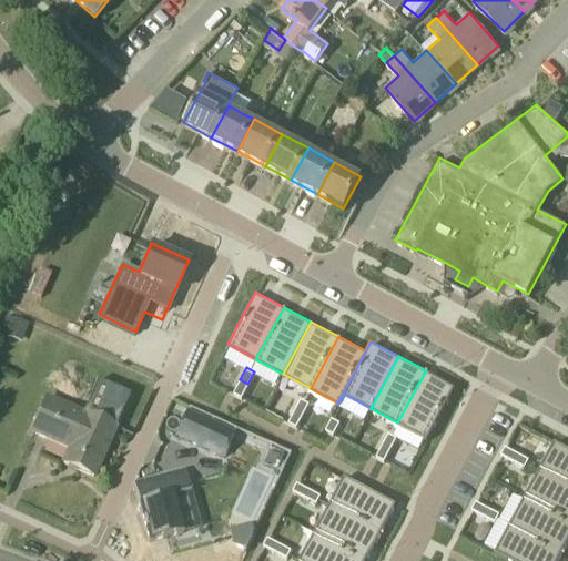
[(426,370),(397,422),(426,438),(454,386),(426,370)]
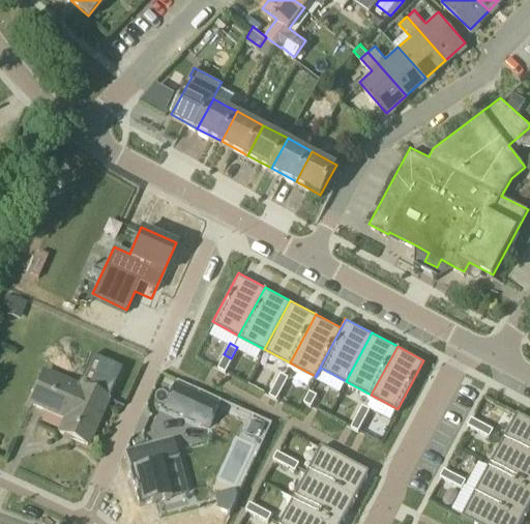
[(79,383),(43,368),(30,399),(65,414),(59,428),(87,440),(121,364),(93,351),(79,383)]
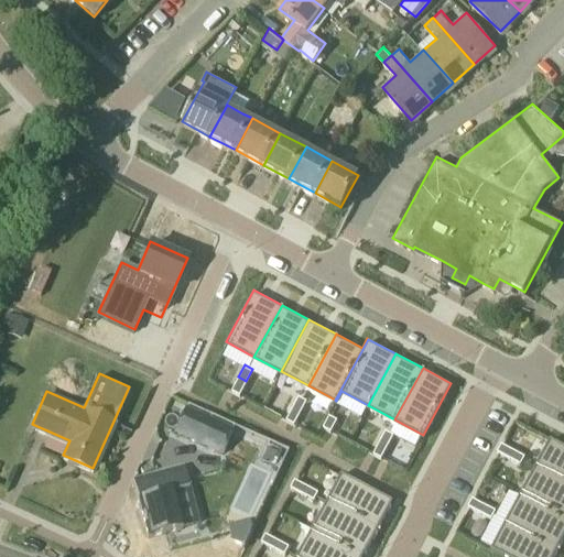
[(246,381),(238,377),(232,389),(240,392),(246,381)]
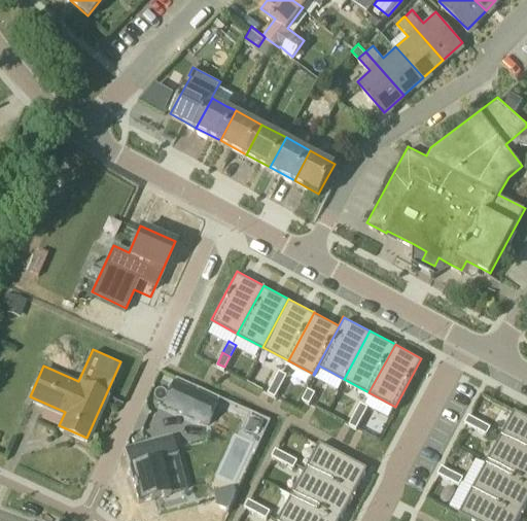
[(286,373),(279,369),(274,380),(281,383),(286,373)]
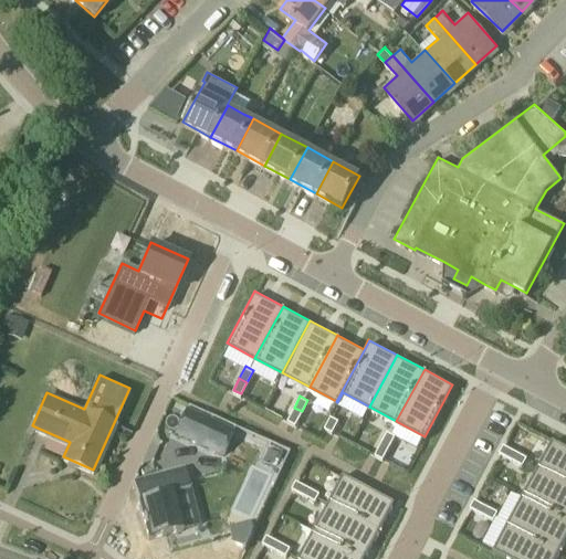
[(186,404),(175,431),(223,453),(236,428),(186,404)]
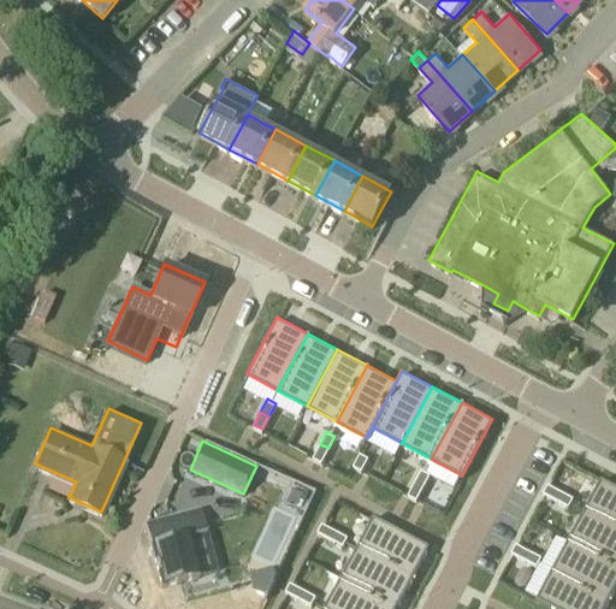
[(329,448),(320,444),(313,456),(321,461),(329,448)]
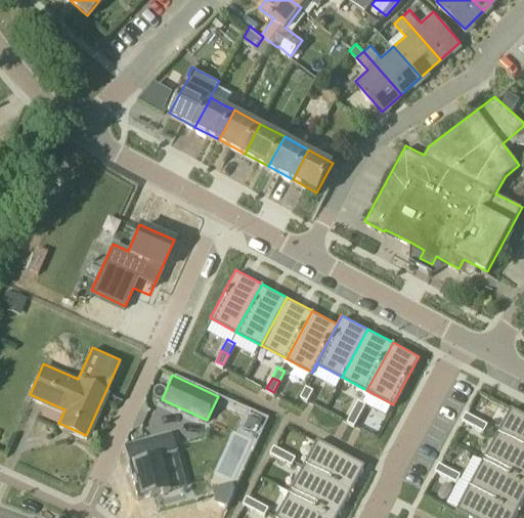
[(313,388),(306,384),(300,394),(307,398),(313,388)]
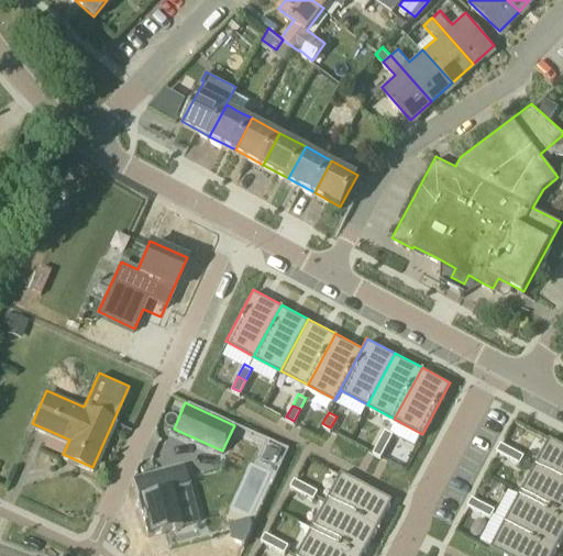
[(393,432),(385,427),(379,438),(387,443),(393,432)]
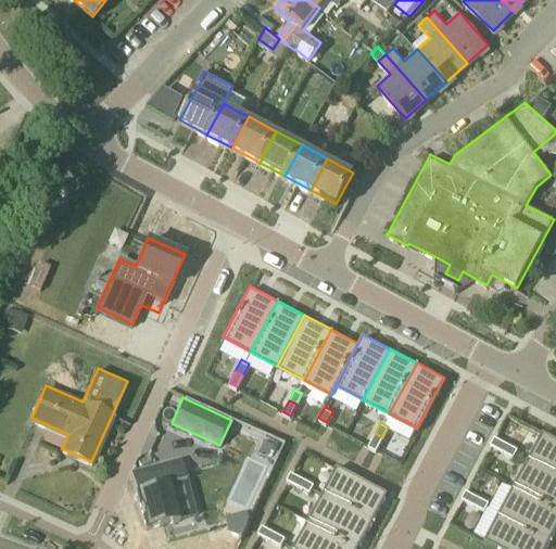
[(527,458),(555,472),(555,436),(542,430),(527,458)]
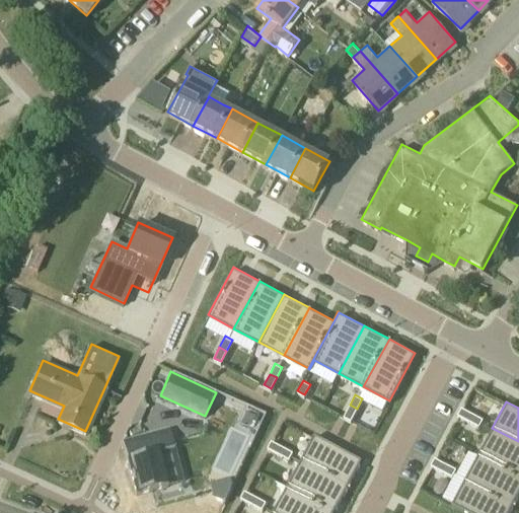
[(357,409),(350,405),(344,416),(351,420),(357,409)]
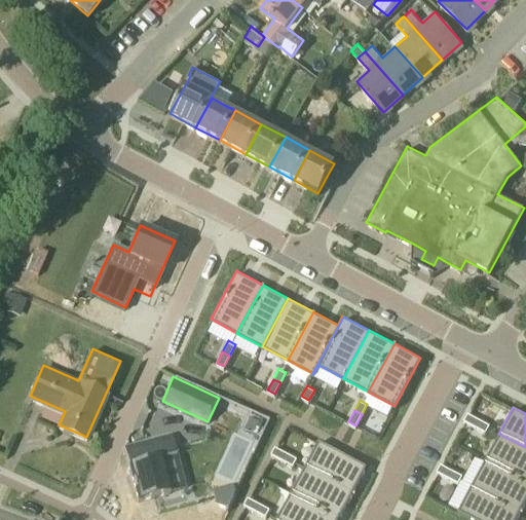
[(467,412),(464,419),(475,425),(479,418),(467,412)]
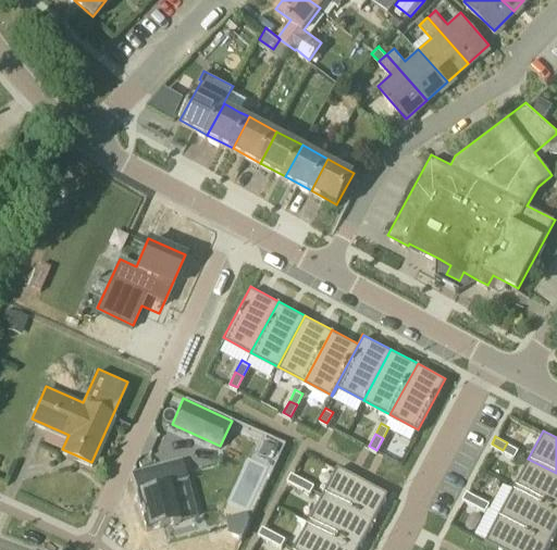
[(507,442),(503,450),(515,455),(519,448),(507,442)]
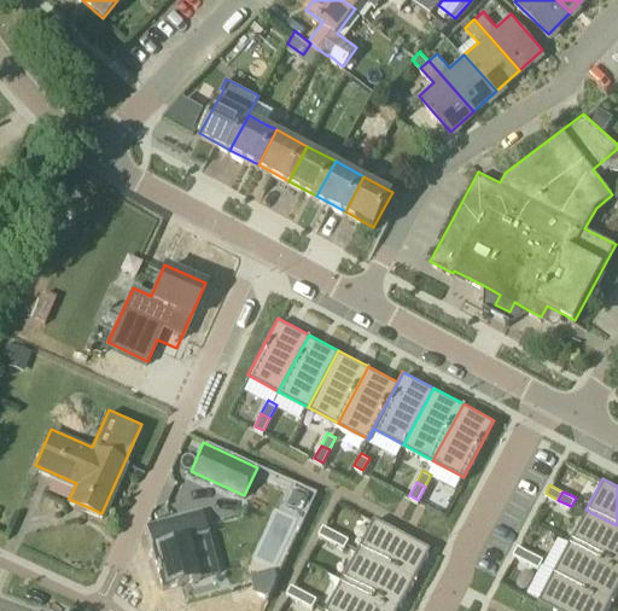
[(162,586),(217,569),(202,505),(165,515),(167,516),(146,522),(152,545),(162,586)]
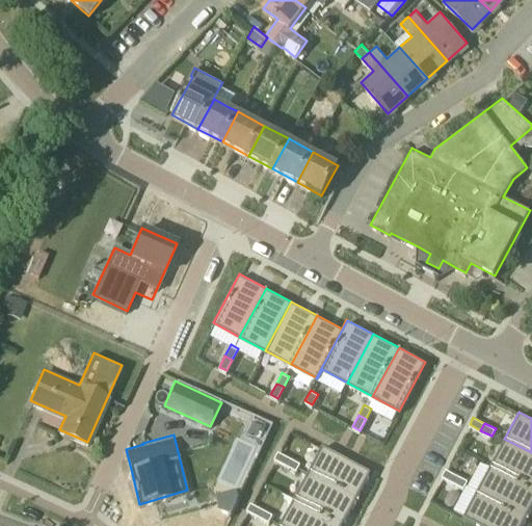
[(531,452),(504,439),(490,464),(531,485),(531,452)]
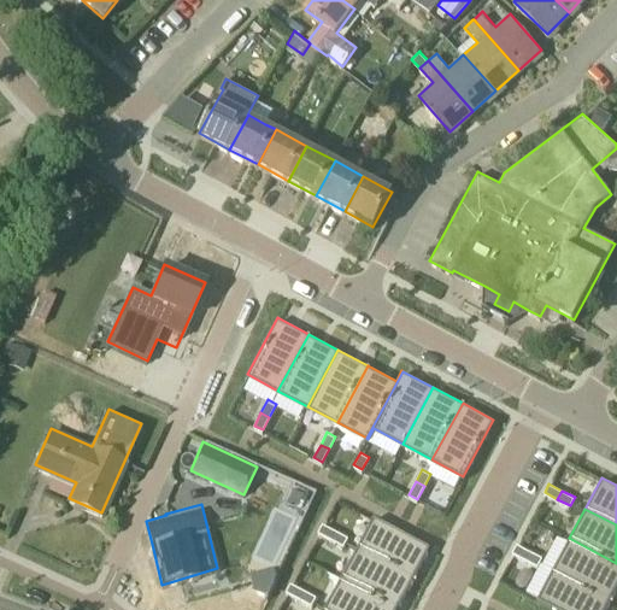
[(357,546),(413,576),(430,546),(374,516),(357,546)]
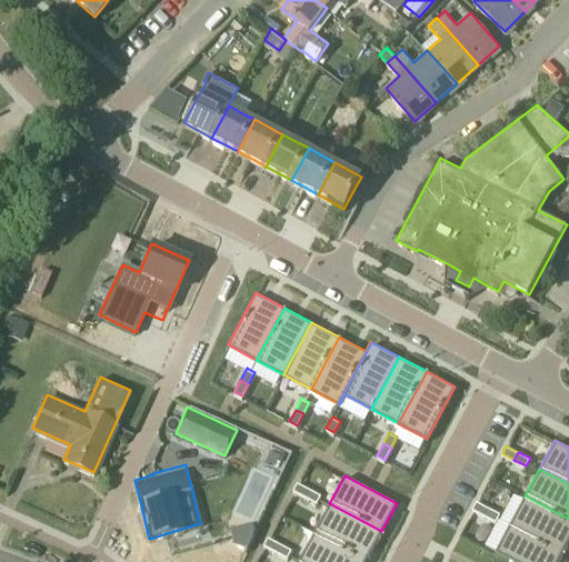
[(298,481),(293,489),(306,495),(309,488),(298,481)]
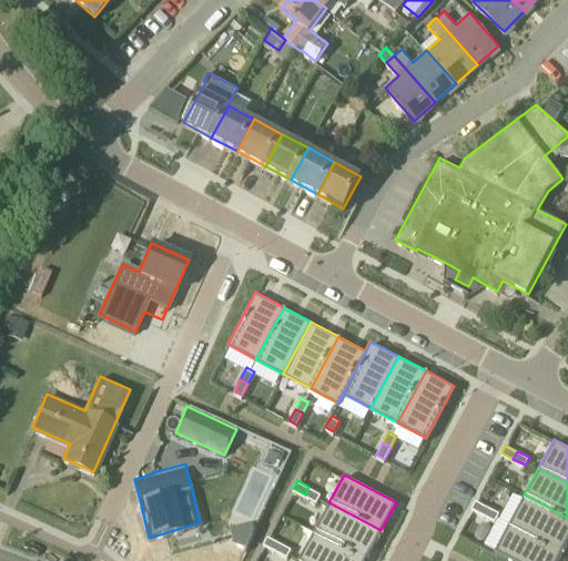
[(308,487),(305,495),(316,501),(321,493),(308,487)]
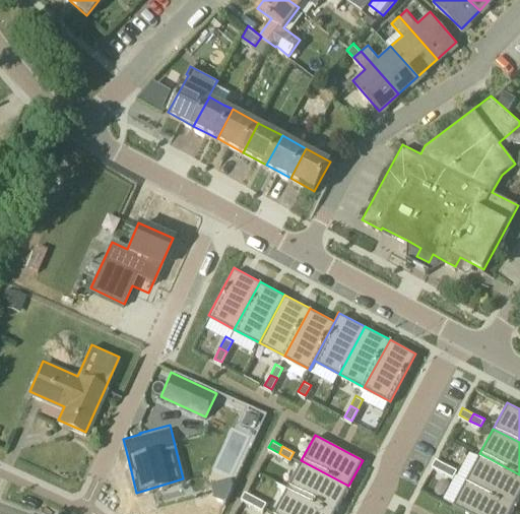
[(466,478),(514,504),(519,492),(519,474),(479,453),(466,478)]
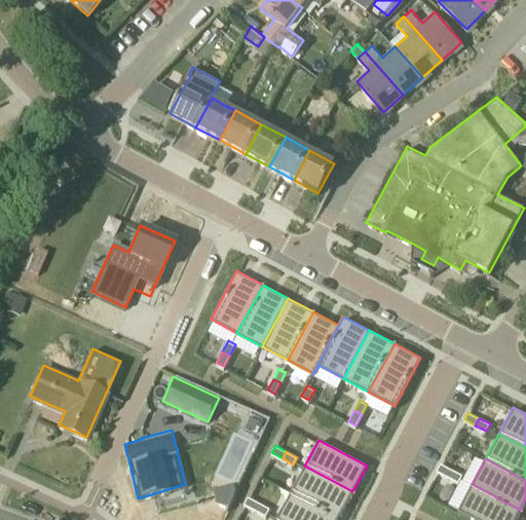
[(441,462),(437,470),(448,476),(452,469),(441,462)]
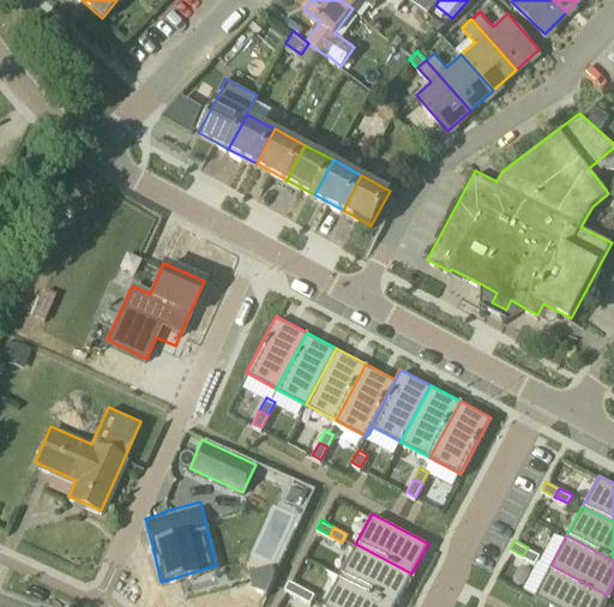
[(411,574),(355,544),(339,574),(396,604),(411,574)]
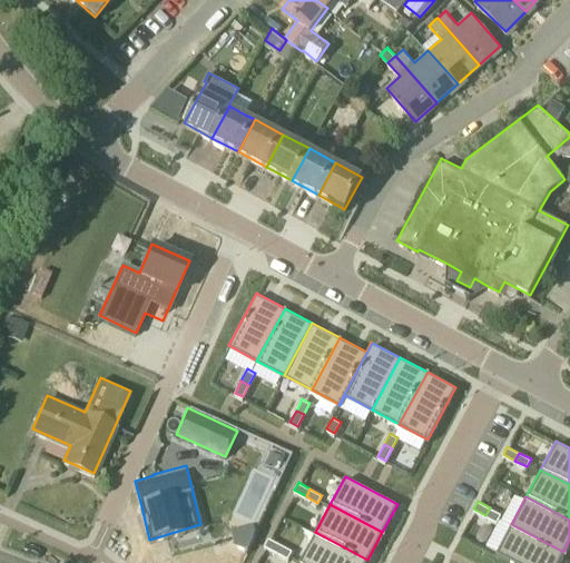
[(490,507),(485,515),(497,522),(501,514),(490,507)]
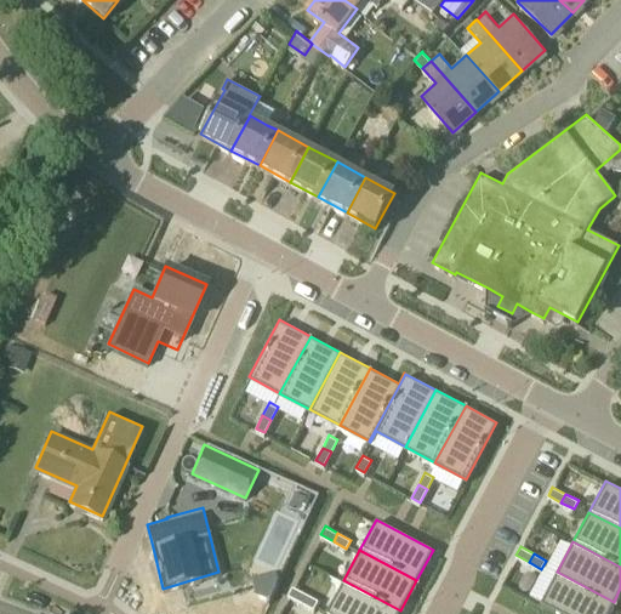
[(607,613),(614,602),(557,572),(540,602),(562,613),(607,613)]
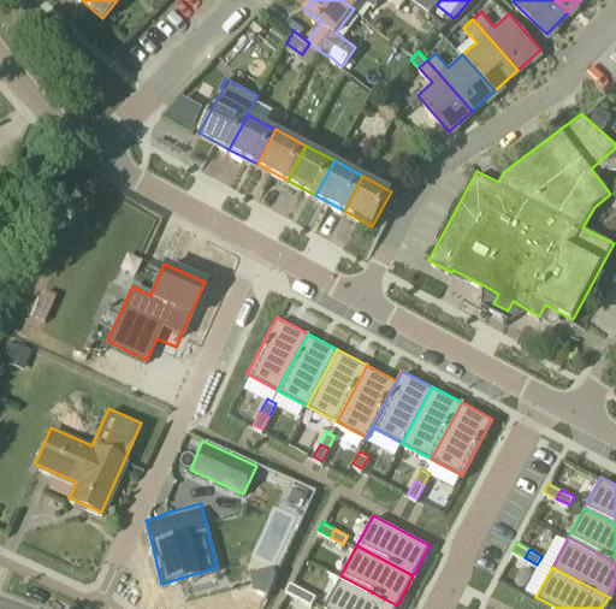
[(325,604),(332,608),(395,608),(397,605),(341,575),(325,604)]
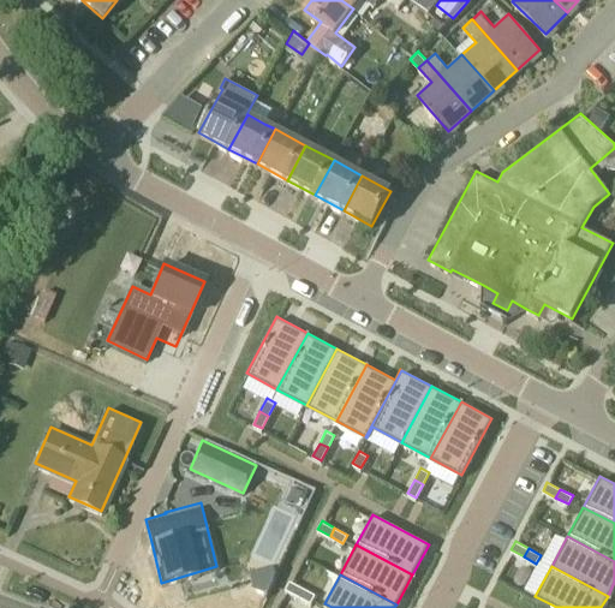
[(290,579),(286,588),(298,595),(303,586),(290,579)]
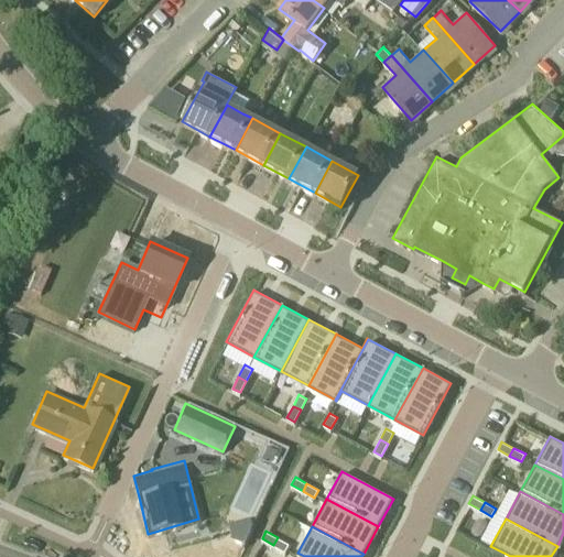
[(278,537),(273,545),(285,552),(289,544),(278,537)]
